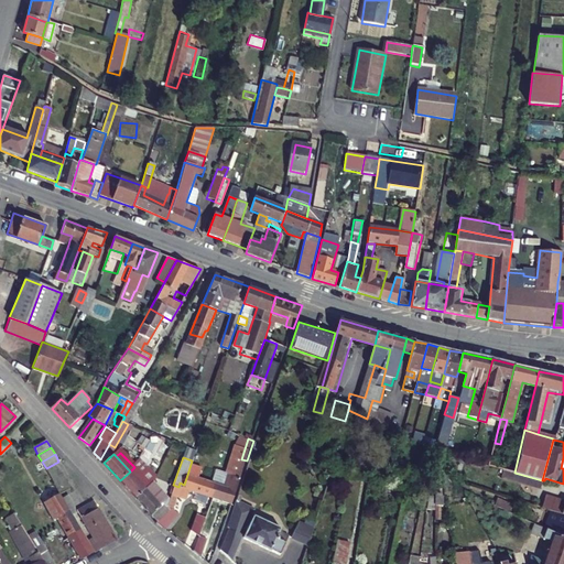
[(241,476),(247,461),(241,459),(238,458),(232,474),(241,476)]
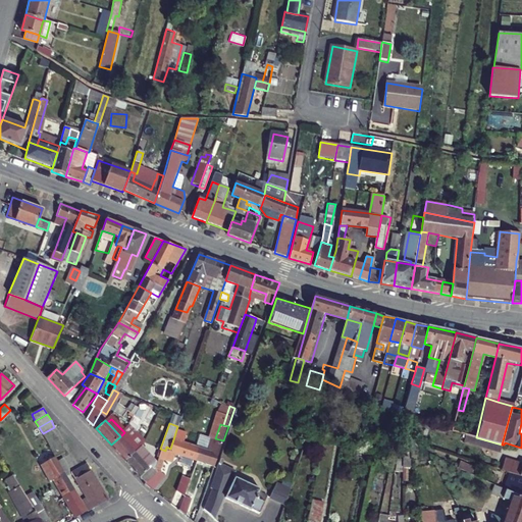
[(135,452),(139,449),(124,432),(120,436),(135,452)]
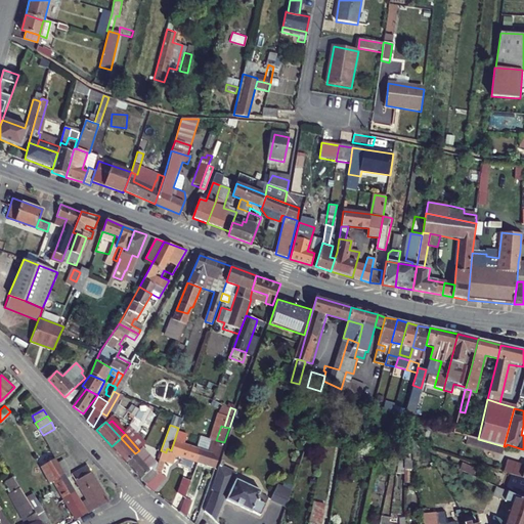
[(478,439),(469,436),(467,442),(504,453),(506,446),(504,446),(478,439)]
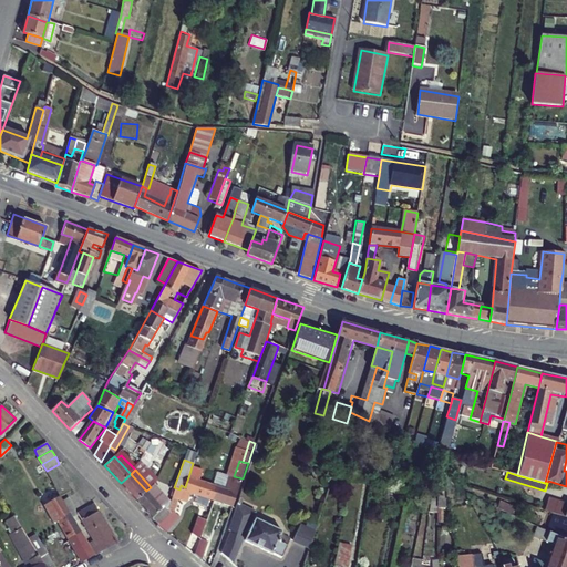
[(121,483),(136,501),(146,491),(131,474),(121,483)]
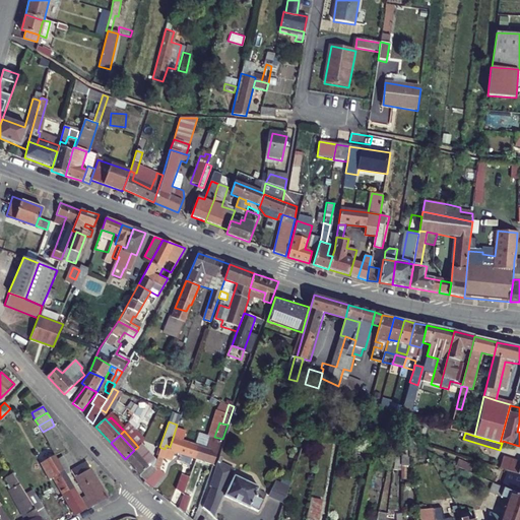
[(173,438),(172,441),(170,447),(166,445),(165,449),(175,452),(197,460),(198,456),(201,448),(173,438)]
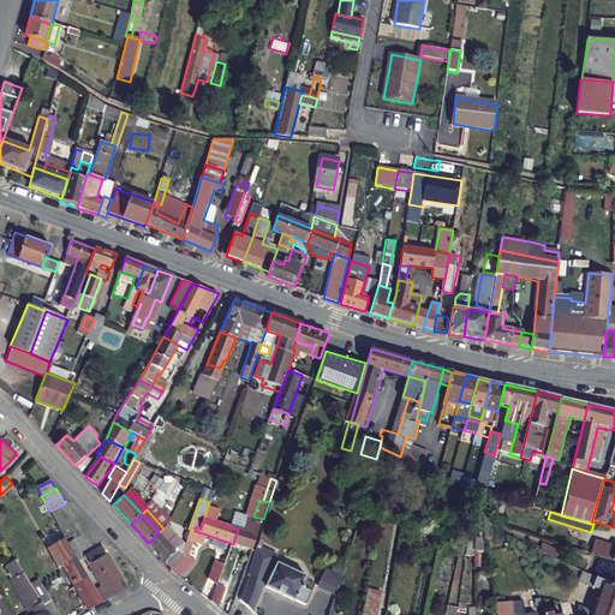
[(249,520),(244,532),(238,530),(234,539),(254,545),(261,524),(249,520)]
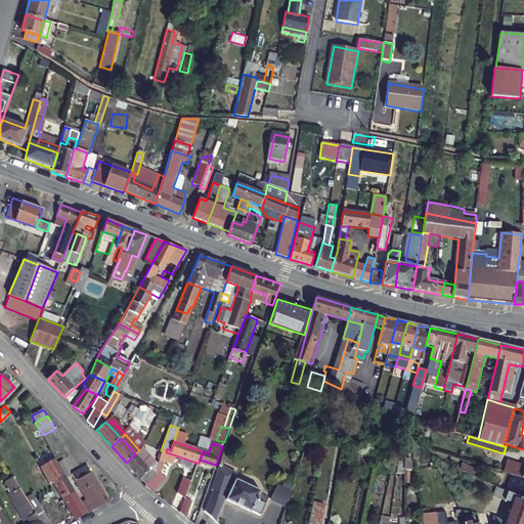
[(155,471),(161,473),(164,462),(163,461),(166,452),(161,450),(155,471)]
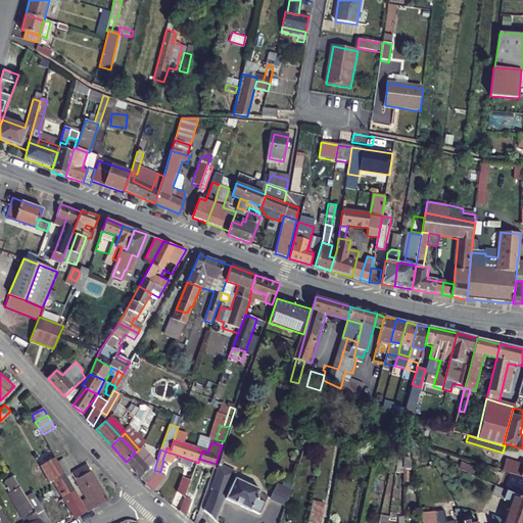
[(165,452),(162,460),(163,461),(173,464),(176,455),(165,452)]
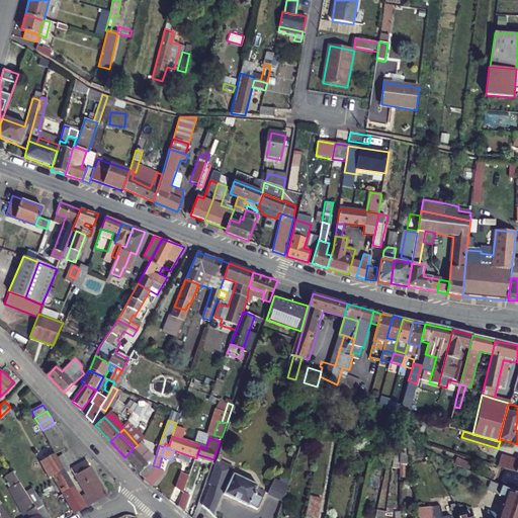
[(148,463),(134,448),(124,457),(139,472),(148,463)]
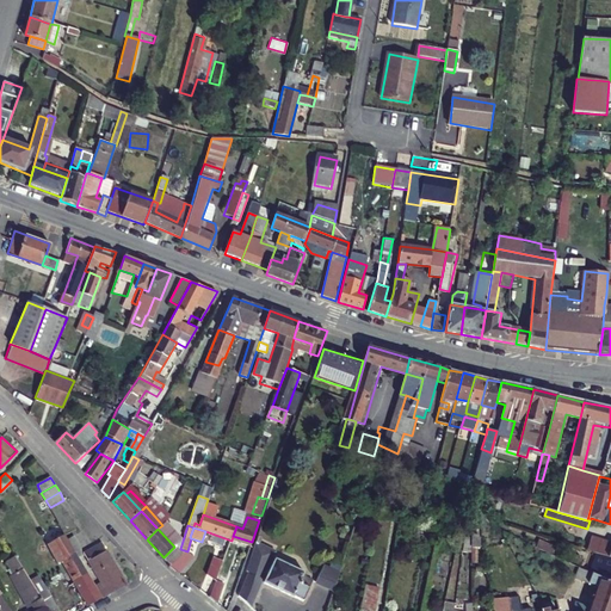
[(62,559),(74,580),(85,574),(85,573),(86,573),(74,550),(71,544),(68,539),(65,532),(47,543),(57,562),(62,559)]
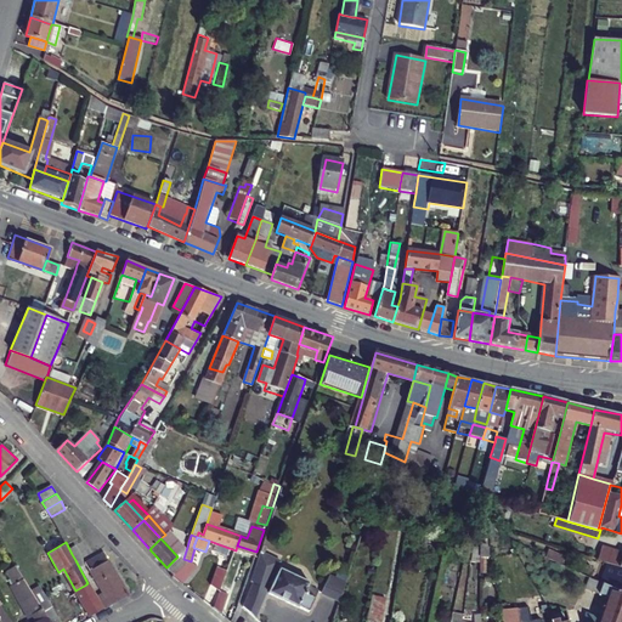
[(72,554),(75,560),(82,557),(74,546),(69,549),(72,554)]
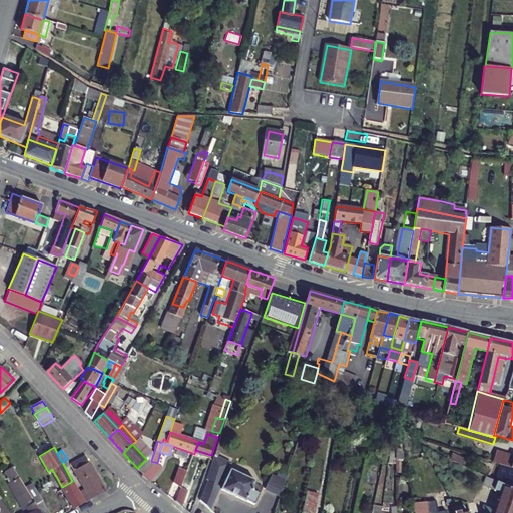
[(210,460),(211,455),(195,450),(194,454),(210,460)]
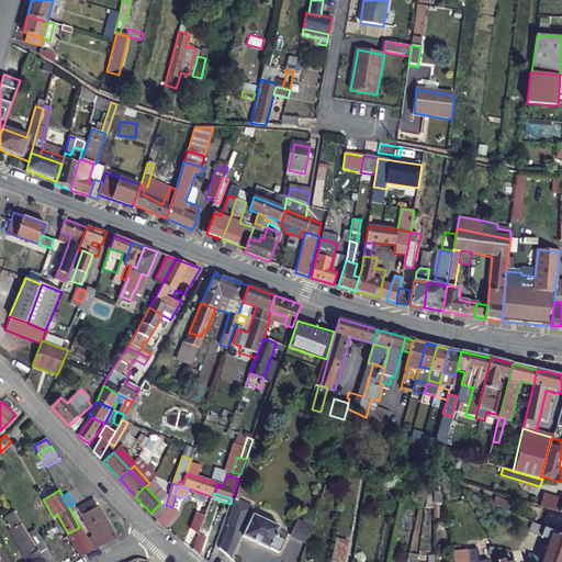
[(541,507),(548,509),(561,514),(561,498),(548,495),(547,499),(543,498),(541,507)]
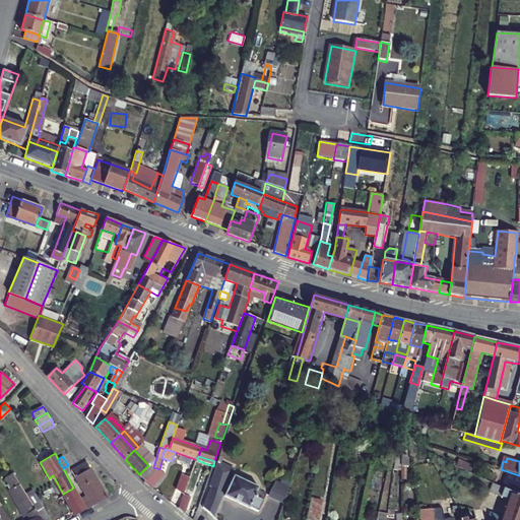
[(86,462),(71,470),(85,495),(91,506),(107,498),(86,462)]
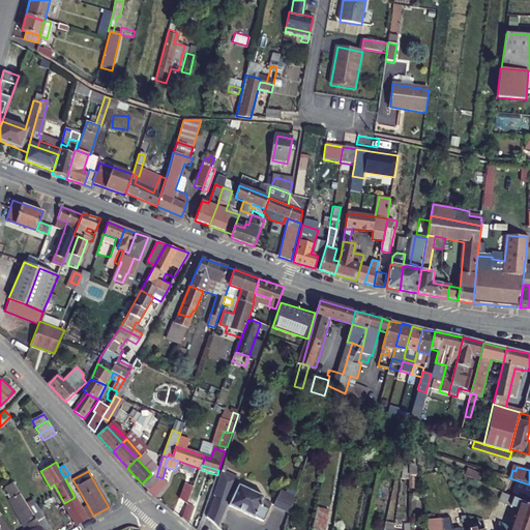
[(163,478),(156,476),(151,474),(142,483),(148,492),(160,480),(163,478)]
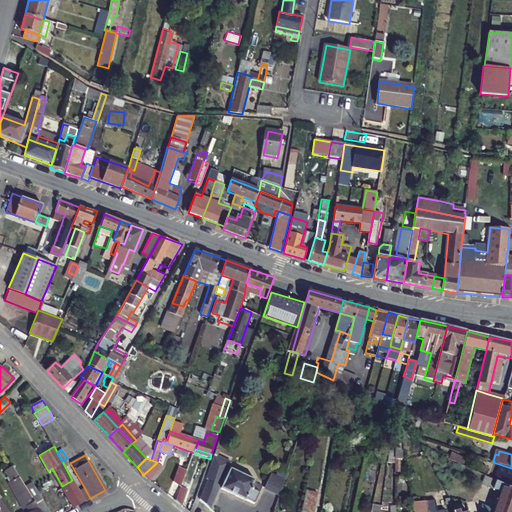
[(207,483),(199,499),(211,510),(218,502),(218,501),(223,495),(255,505),(261,487),(253,485),(254,480),(240,476),(227,472),(229,466),(212,461),(206,478),(208,478),(206,482),(207,483)]
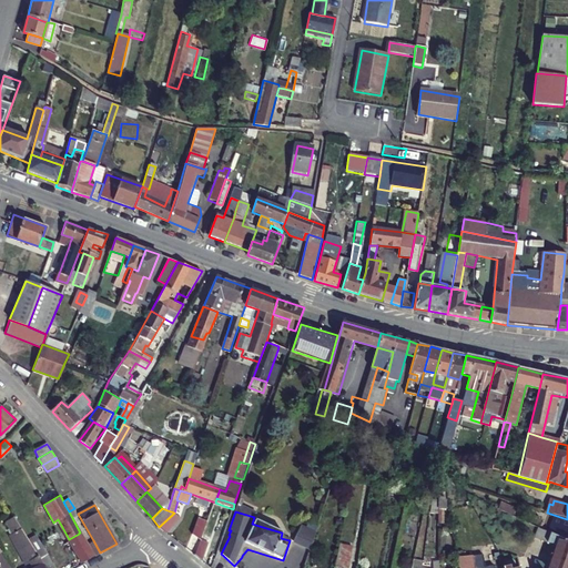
[(180,518),(174,513),(172,515),(159,527),(164,533),(168,534),(180,518)]
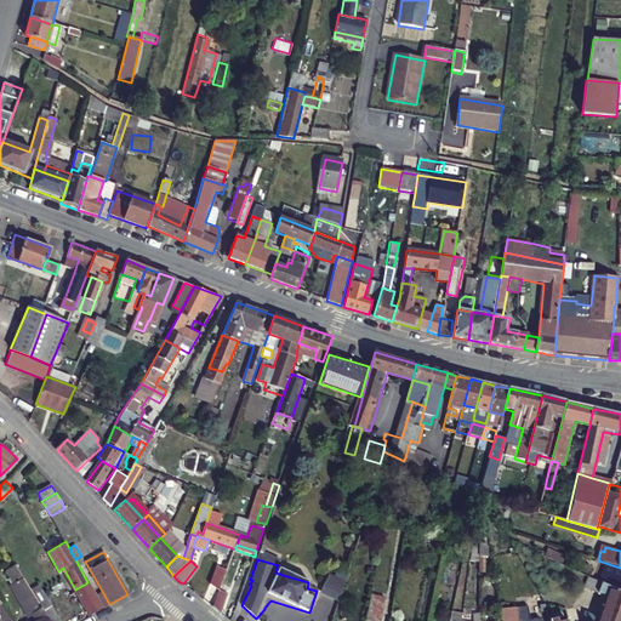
[(620,568),(605,563),(602,575),(605,576),(603,585),(620,592),(620,568)]
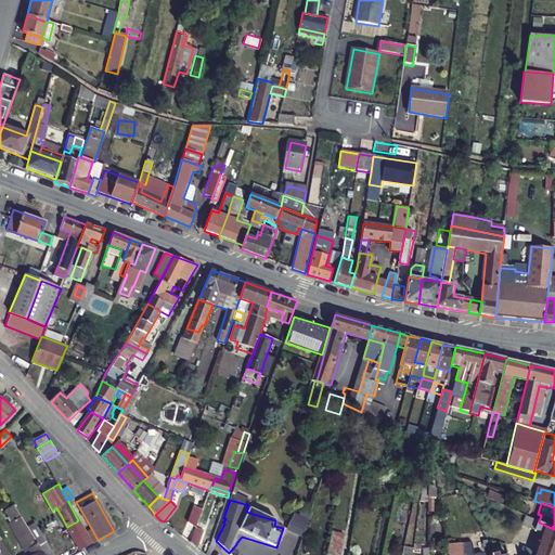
[(293,513),(289,520),(307,526),(309,518),(293,513)]
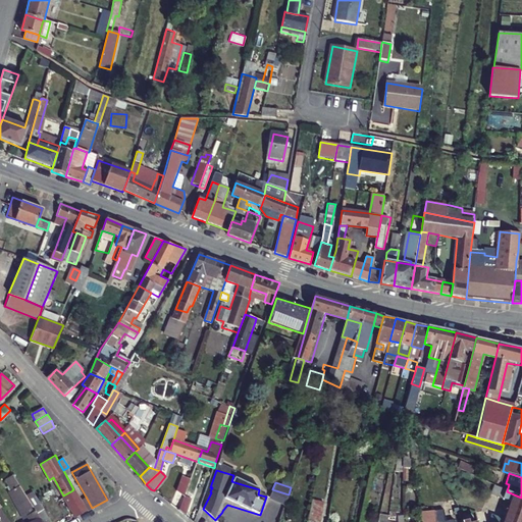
[(19,485),(8,491),(18,510),(22,508),(29,518),(31,521),(42,521),(29,501),(20,487),(19,485)]
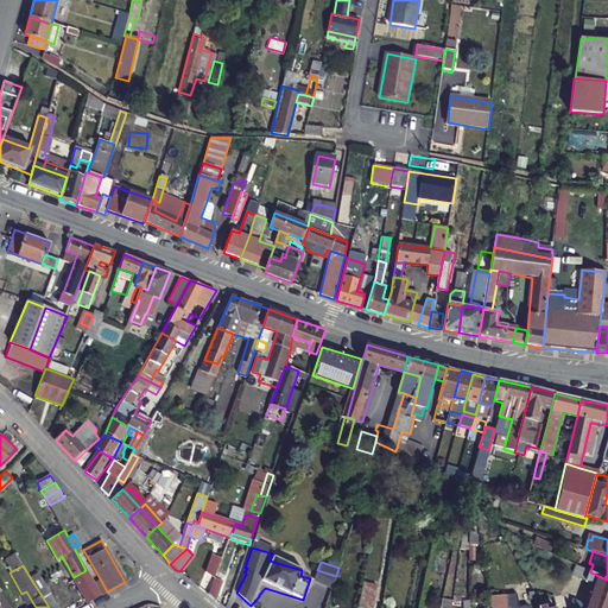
[(574,607),(607,607),(607,580),(590,572),(577,567),(574,576),(595,586),(587,605),(577,601),(574,607)]
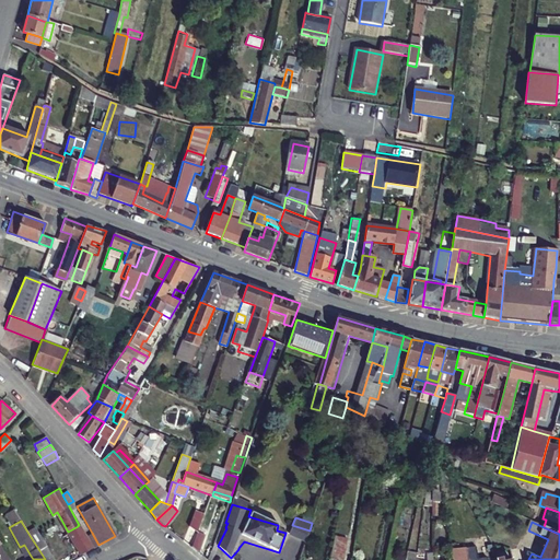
[(92,549),(93,548),(86,536),(79,525),(78,525),(78,526),(80,531),(92,549)]
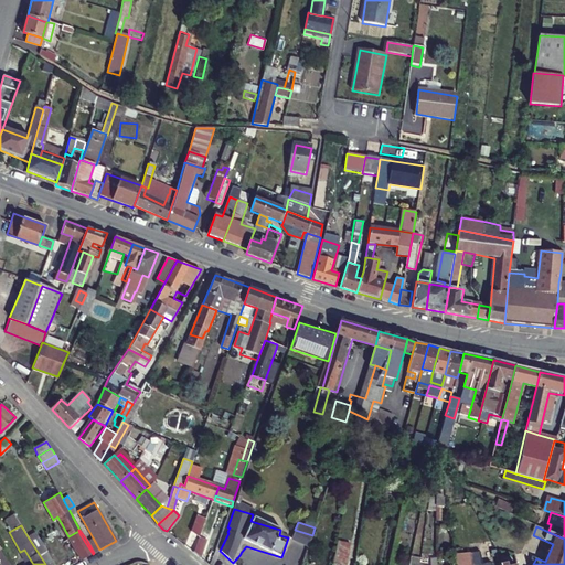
[(312,535),(295,530),(291,540),(309,545),(312,535)]
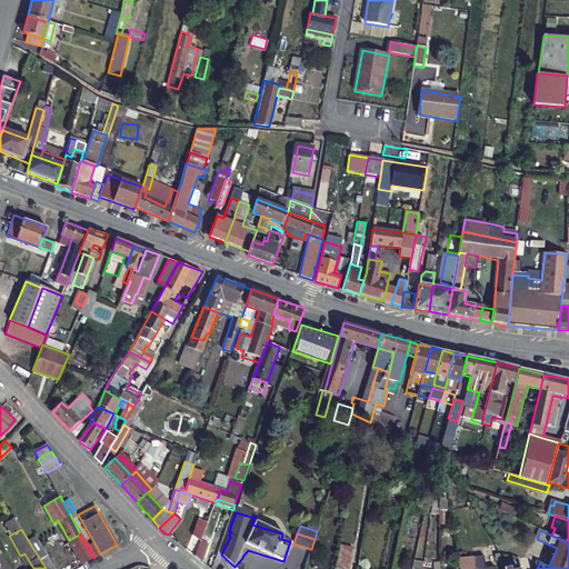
[(69,540),(69,541),(82,563),(93,558),(81,539),(79,535),(69,540)]
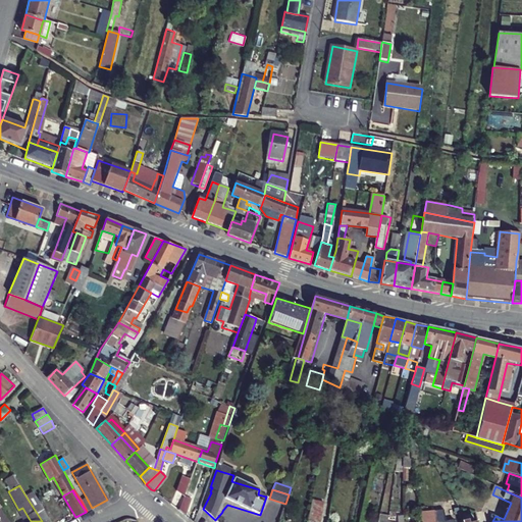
[(45,511),(36,496),(29,501),(42,521),(50,521),(51,521),(45,511)]
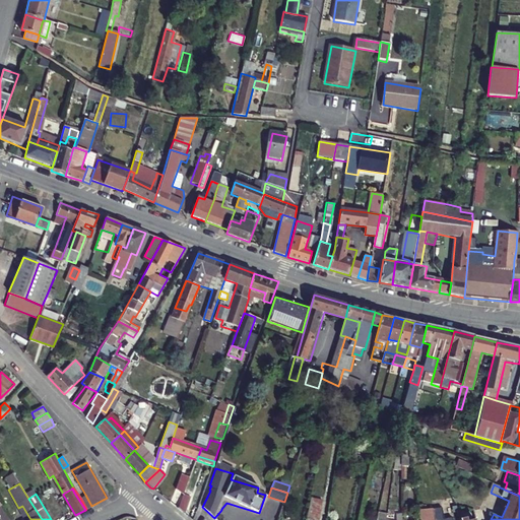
[(186,515),(192,497),(184,494),(179,509),(186,515)]
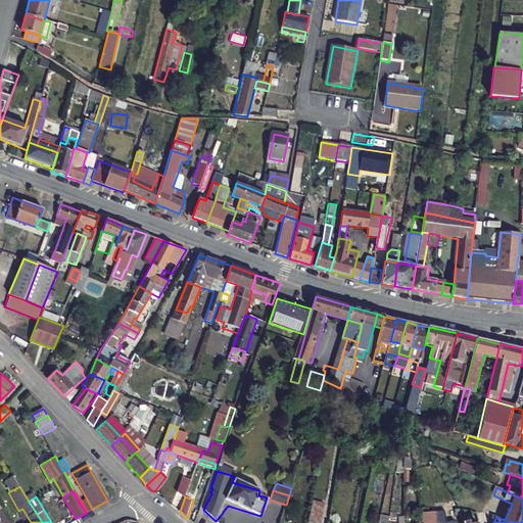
[(87,512),(92,509),(86,497),(81,501),(87,512)]
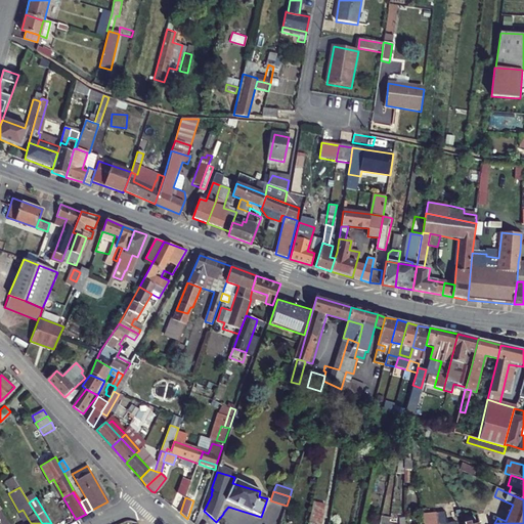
[(23,510),(18,512),(25,522),(29,520),(23,510)]
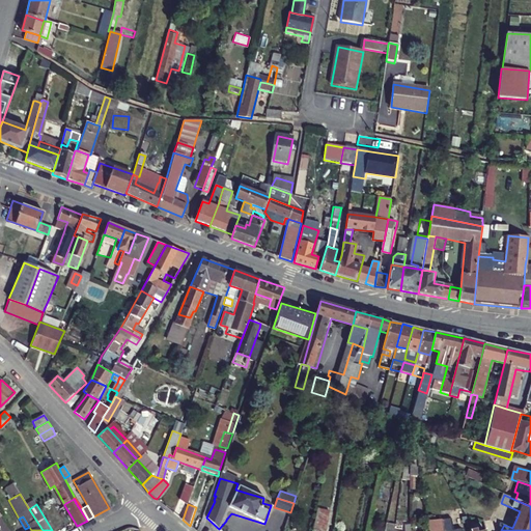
[(439,530),(438,521),(423,522),(422,522),(424,529),(424,530),(439,530)]
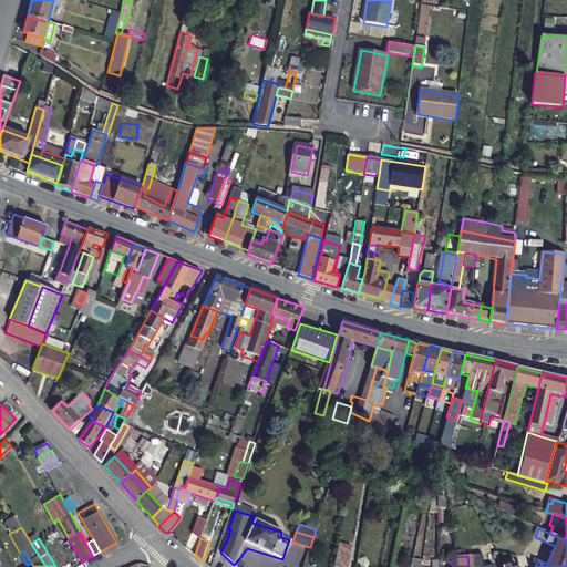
[(428,566),(437,566),(453,565),(451,557),(432,559),(428,560),(428,566)]
